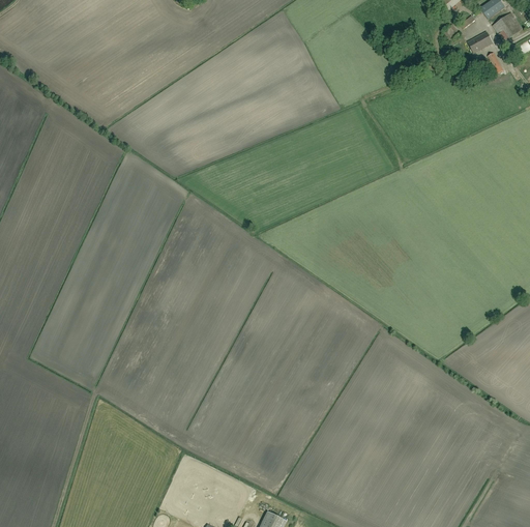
[(490,0),(480,6),(487,16),(503,6),(499,0),(490,0)]
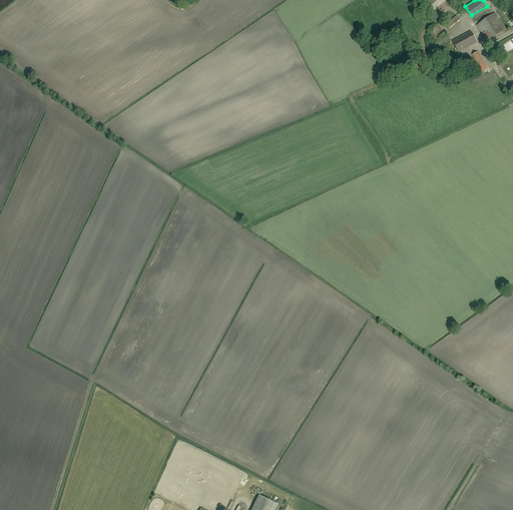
[(503,20),(497,11),(477,24),(482,32),(489,28),(494,35),(504,28),(500,22),(503,20)]
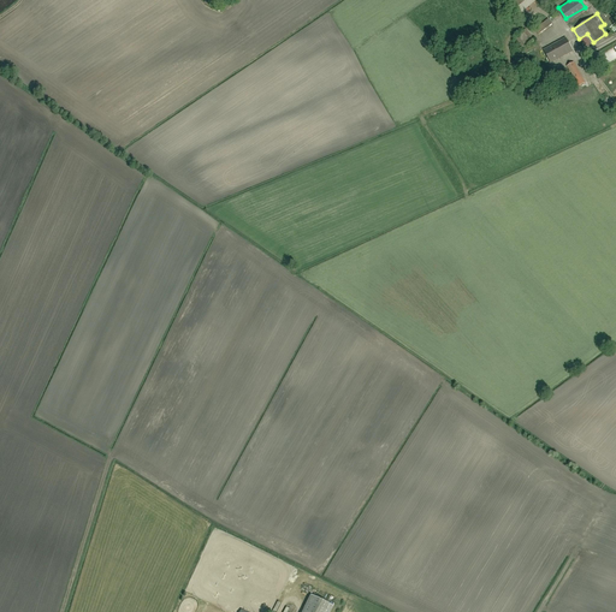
[(535,25),(540,31),(551,24),(546,18),(535,25)]
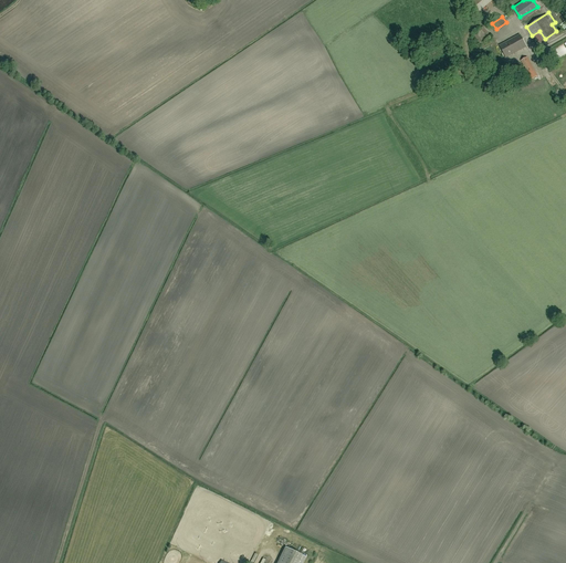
[(475,30),(482,41),(492,34),(485,24),(475,30)]
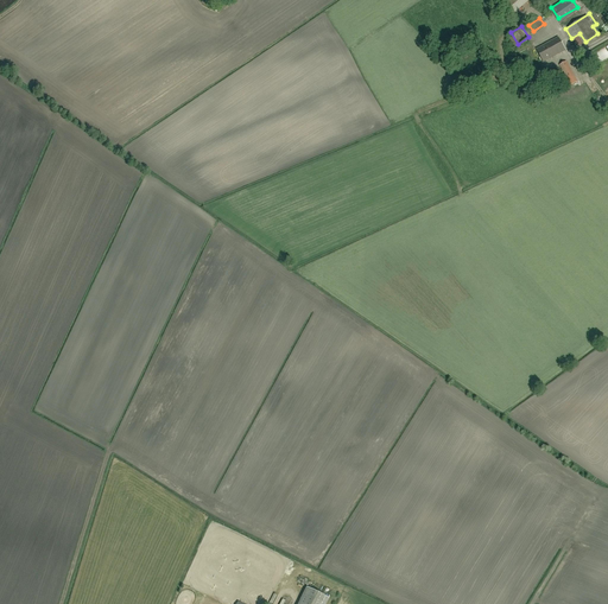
[(536,46),(543,59),(565,48),(558,35),(536,46)]
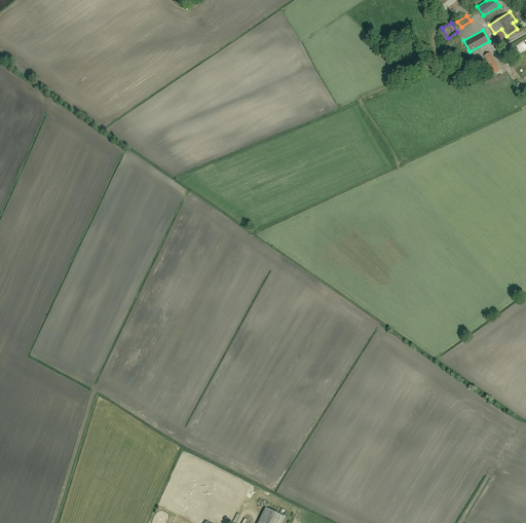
[(525,39),(516,44),(519,51),(525,48),(525,39)]
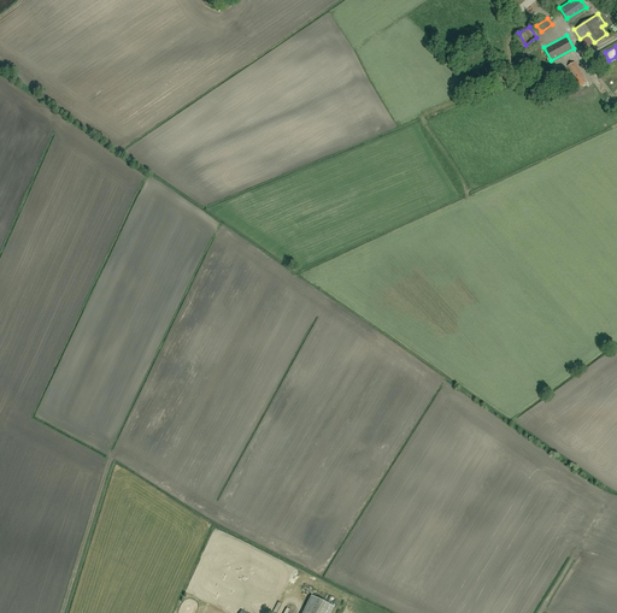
[(579,84),(586,80),(574,59),(566,64),(579,84)]
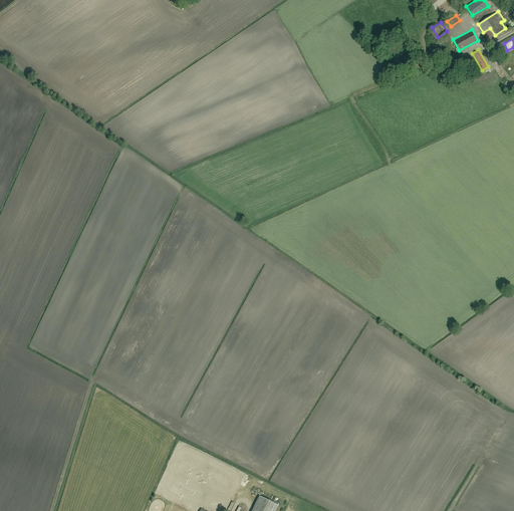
[(471,61),(469,56),(462,59),(465,65),(471,61)]
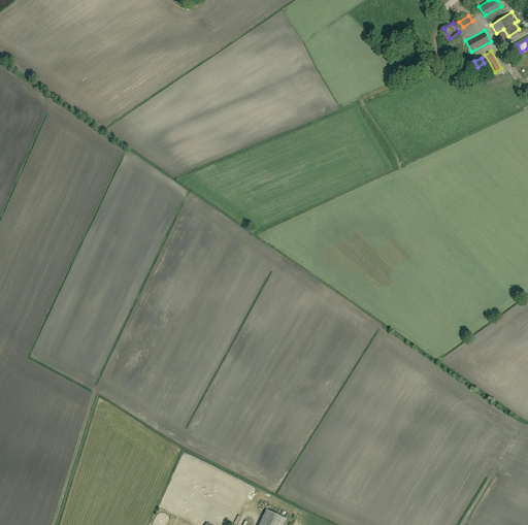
[(282,524),(286,518),(266,507),(257,524),(282,524)]
